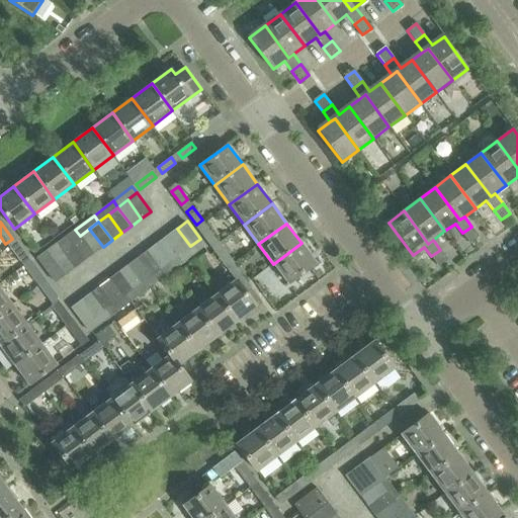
[(218,239),(207,226),(200,231),(210,244),(218,239)]
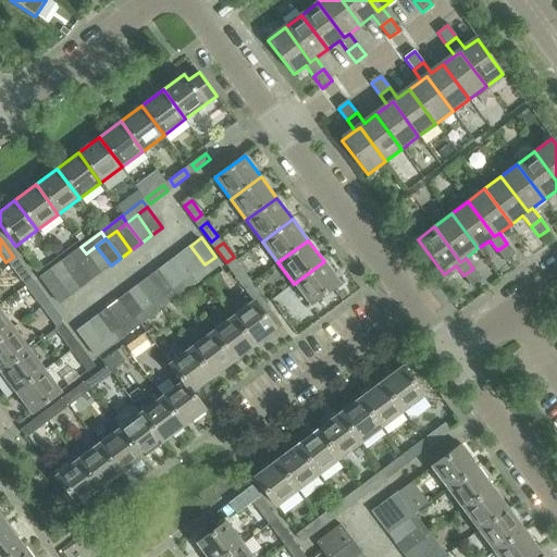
[(516,255),(507,244),(497,250),(506,261),(516,255)]
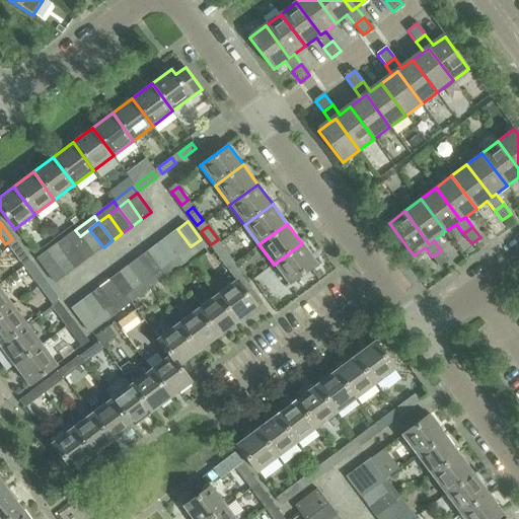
[(103,247),(89,229),(80,236),(93,254),(103,247)]
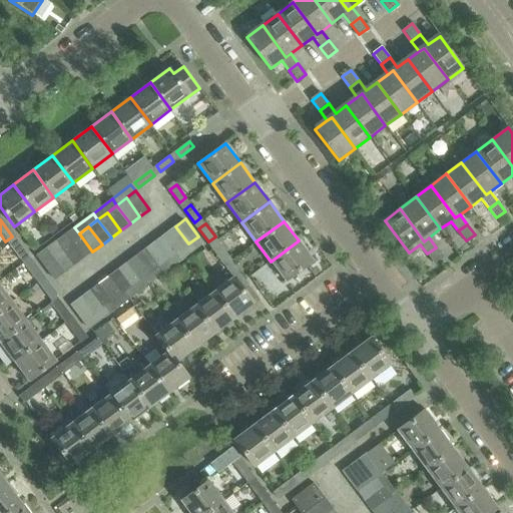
[(188,243),(175,226),(166,233),(179,250),(188,243)]
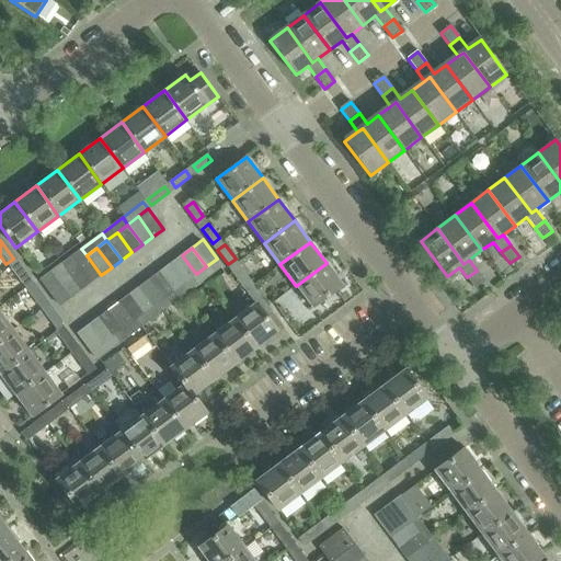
[(76,263),(87,255),(81,249),(60,264),(66,271),(76,263)]
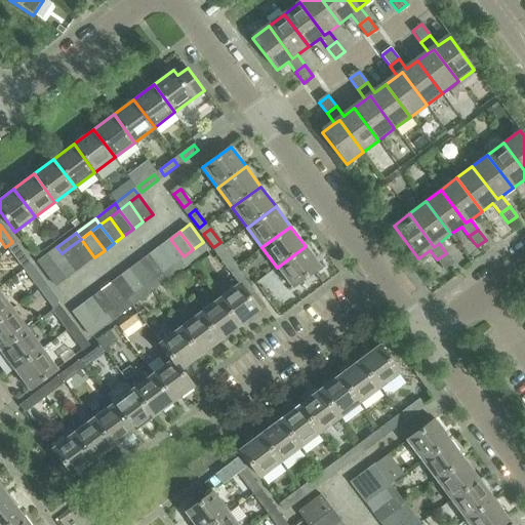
[(94,257),(81,239),(71,246),(85,265),(94,257)]
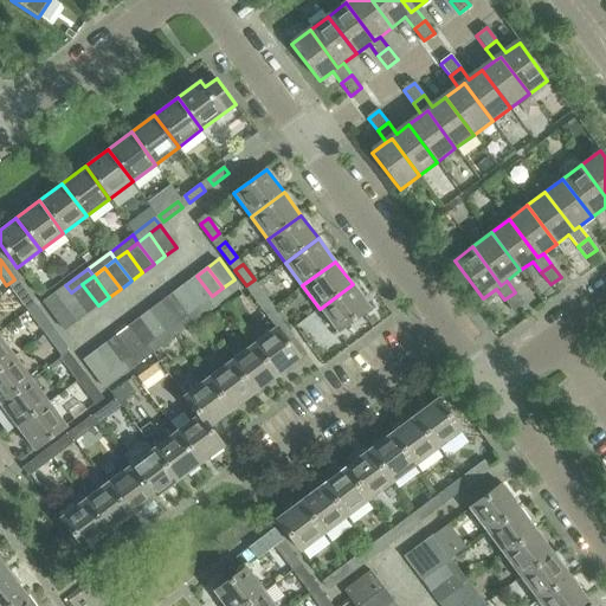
[(212,296),(197,276),(185,284),(201,304),(212,296)]
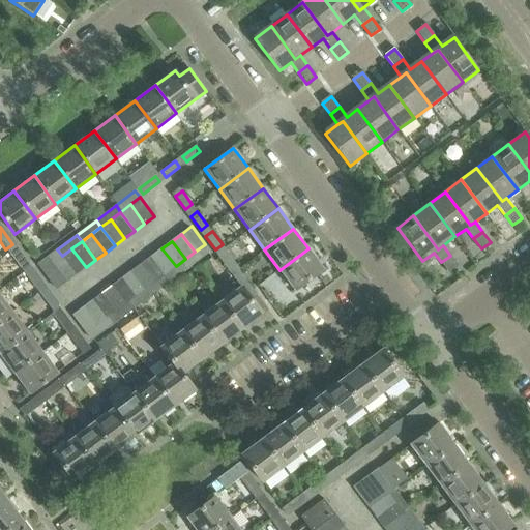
[(190,265),(209,251),(205,244),(195,252),(185,259),(190,265)]
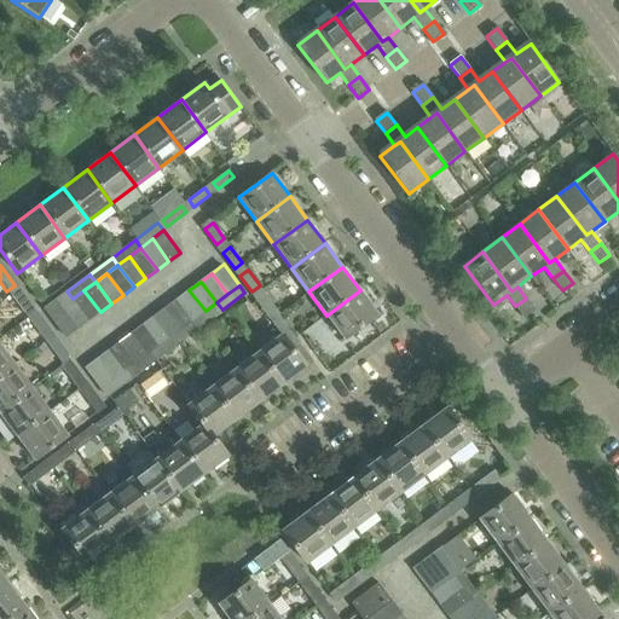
[(33,308),(18,289),(10,295),(24,314),(33,308)]
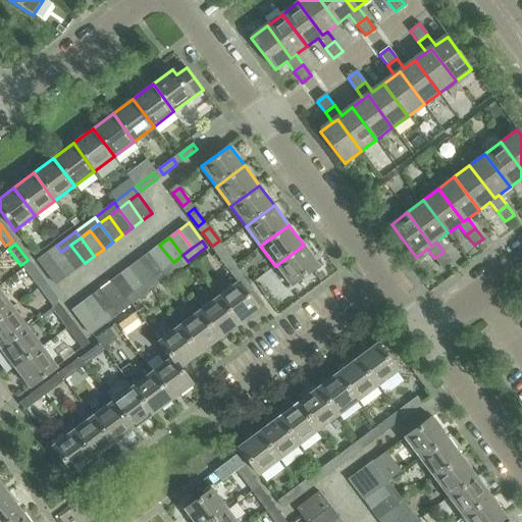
[(85,263),(70,245),(61,252),(74,270),(85,263)]
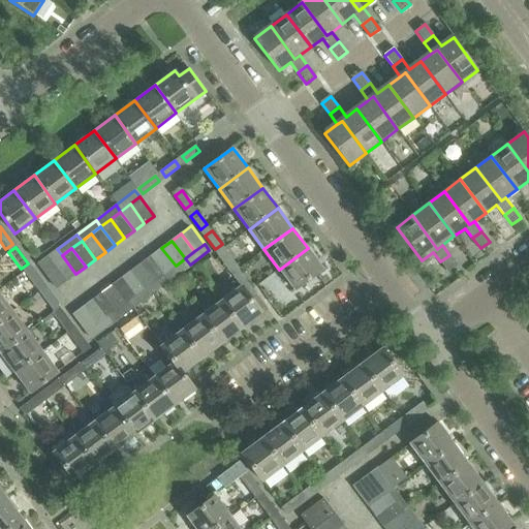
[(176,266),(161,248),(152,255),(165,274),(176,266)]
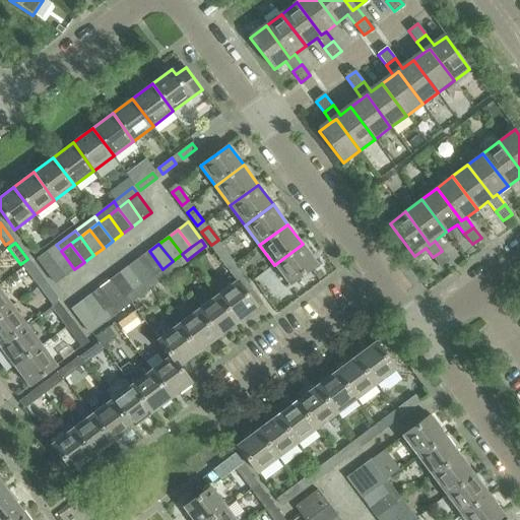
[(236,263),(220,244),(214,248),(229,268),(234,264),(236,263)]
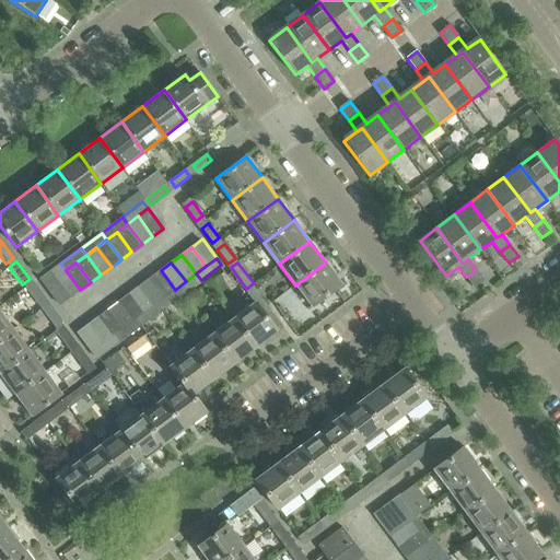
[(312,307),(341,284),(326,263),(295,286),(312,307)]
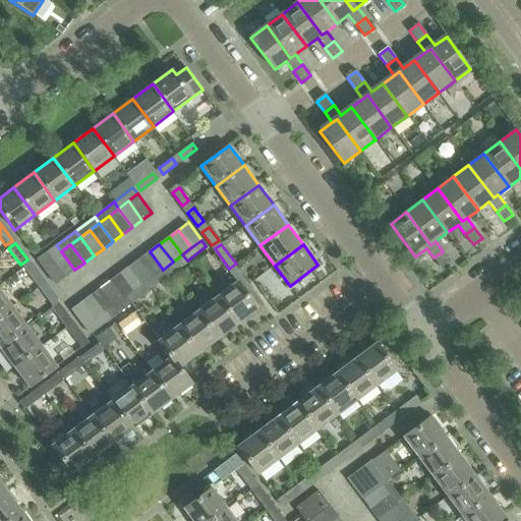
[(51,258),(61,251),(56,245),(37,259),(42,266),(51,258)]
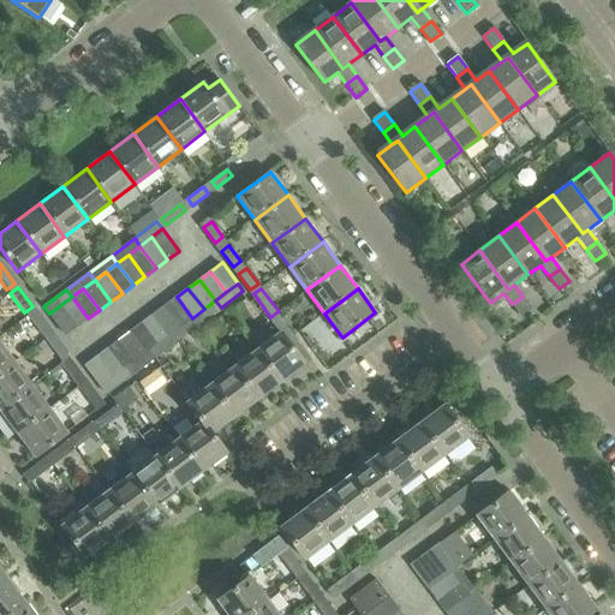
[(88,318),(72,297),(60,305),(77,327),(88,318)]
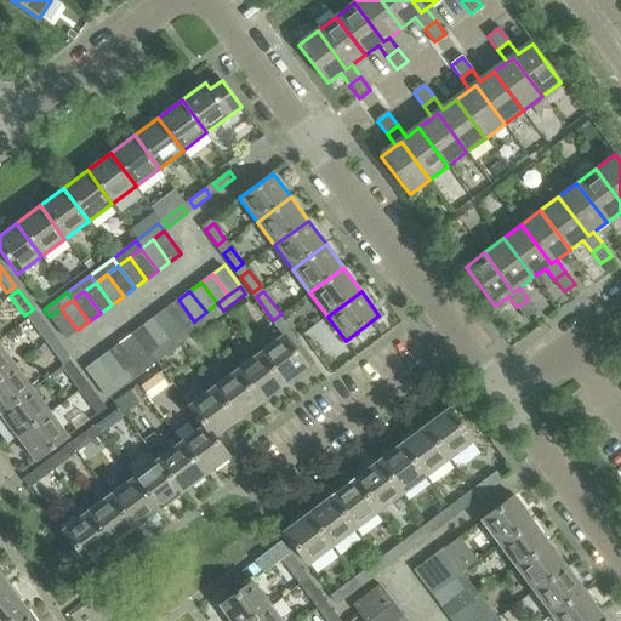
[(194,322),(178,300),(167,308),(183,330),(194,322)]
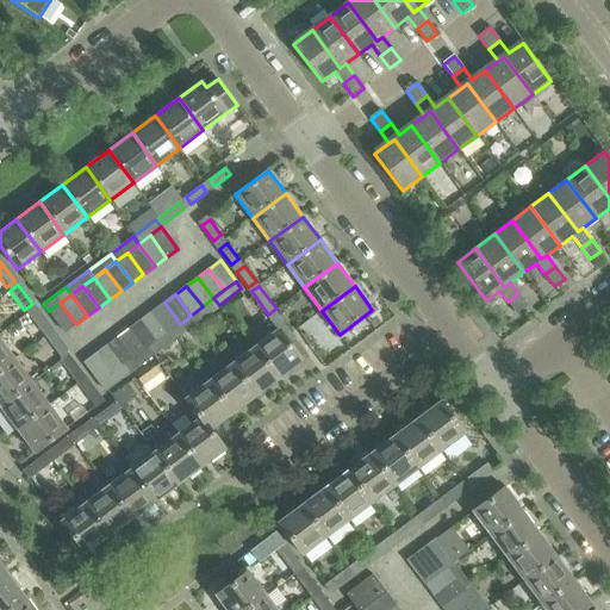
[(528,306),(518,294),(508,302),(517,313),(528,306)]
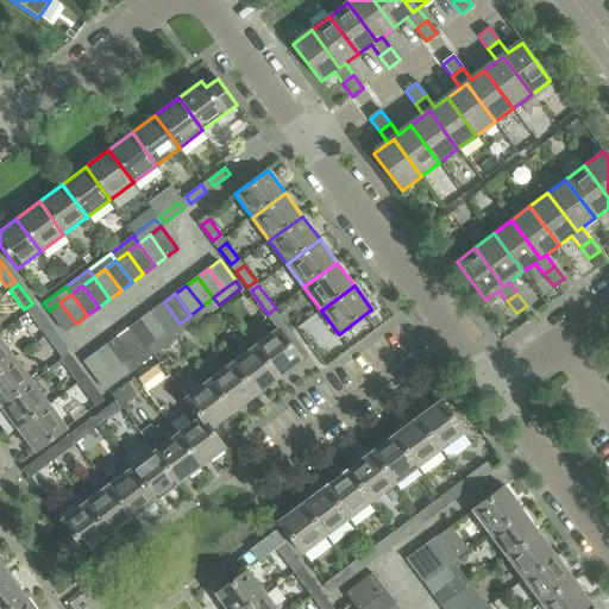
[(196,322),(219,305),(213,297),(202,306),(190,315),(196,322)]
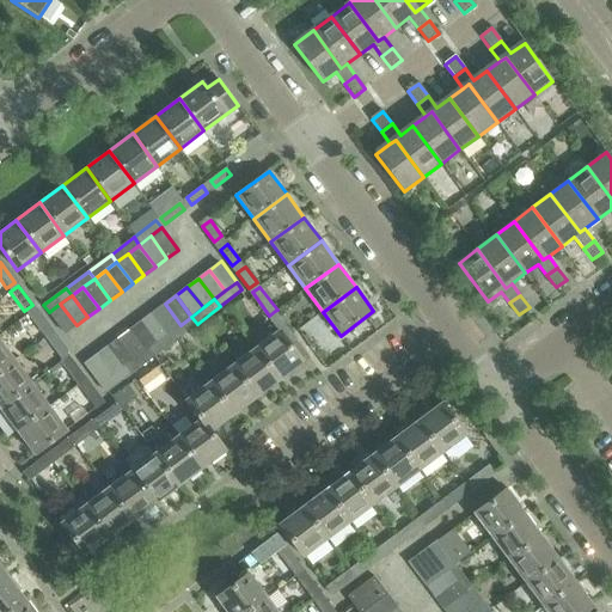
[(77,325),(60,304),(49,312),(66,334),(77,325)]
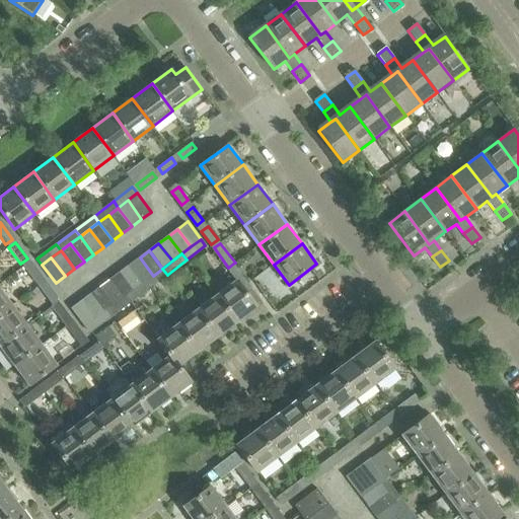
[(153,276),(140,257),(130,265),(144,283),(153,276)]
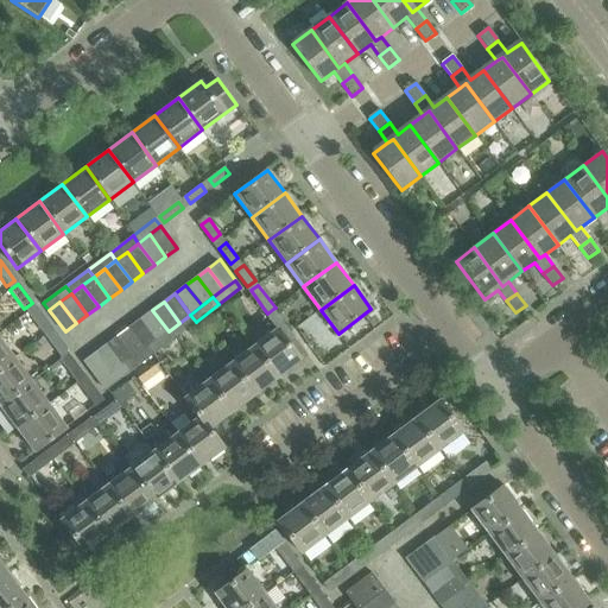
[(50,327),(35,306),(26,312),(42,333),(50,327)]
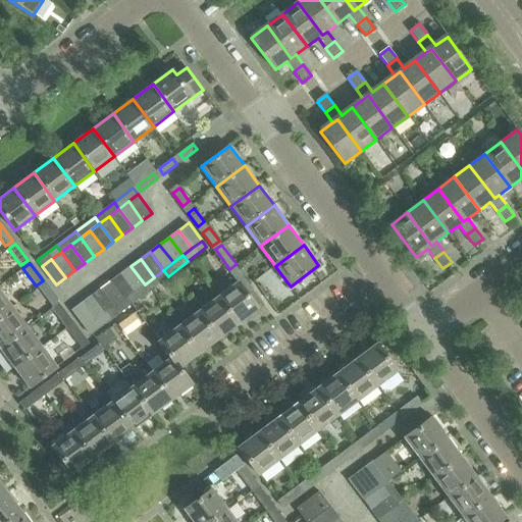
[(250,285),(236,266),(235,265),(229,269),(239,281),(245,290),(250,285)]
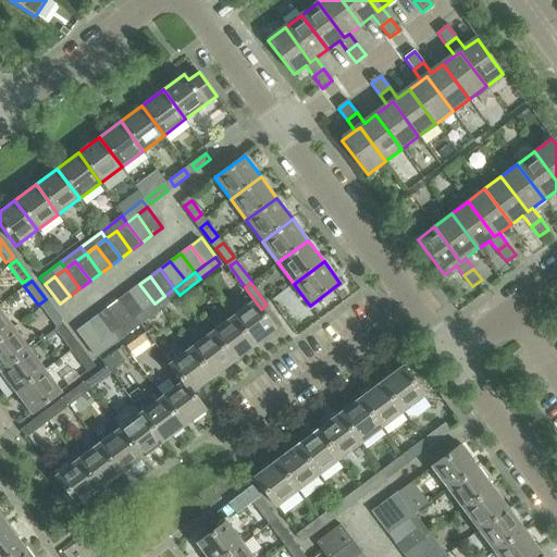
[(155,304),(139,284),(130,292),(144,311),(155,304)]
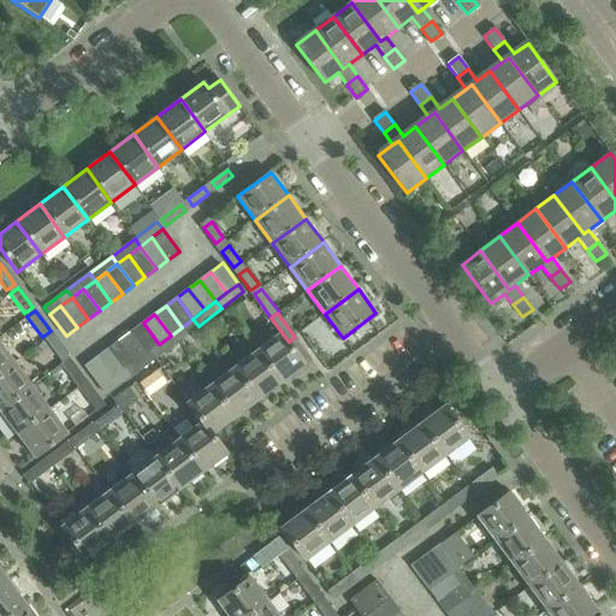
[(176,343),(199,326),(193,319),(182,327),(171,336),(176,343)]
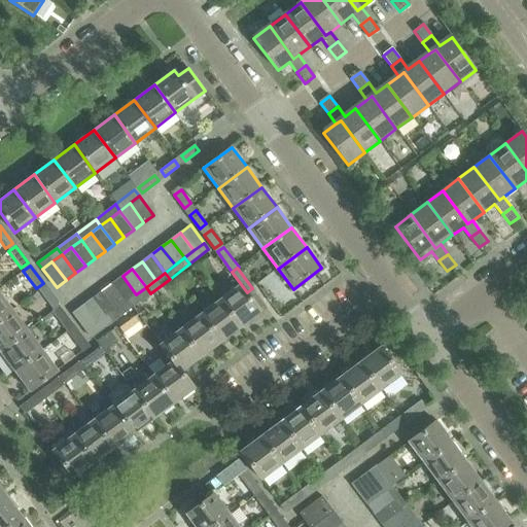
[(136,294),(123,276),(112,283),(127,302),(136,294)]
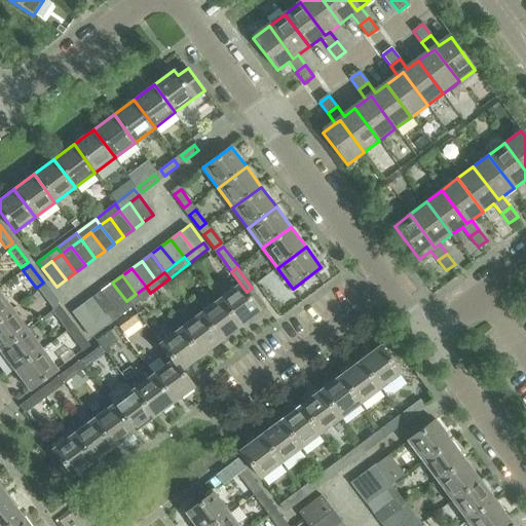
[(126,301),(112,283),(103,290),(116,308),(126,301)]
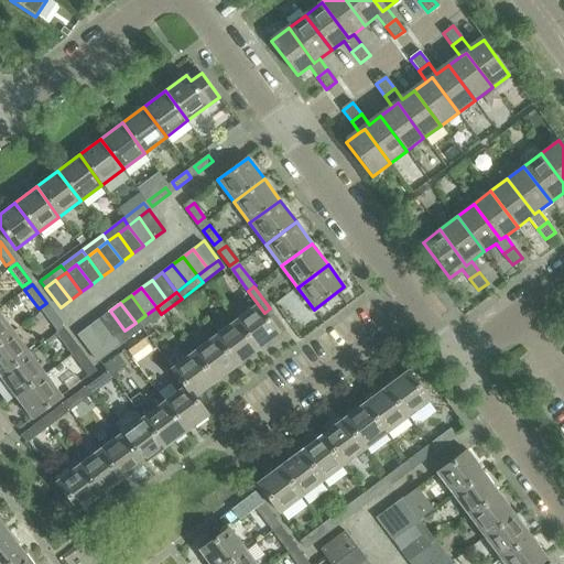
[(281,334),(279,332),(264,313),(258,304),(237,320),(259,350),(281,334)]
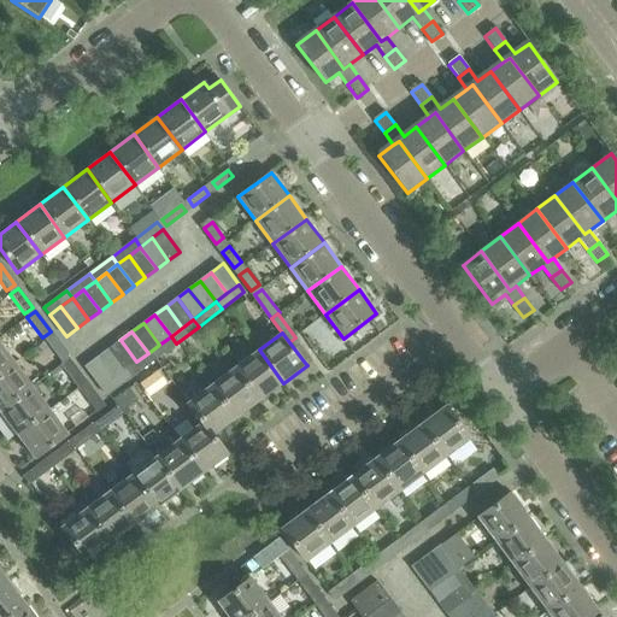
[(66,353),(53,335),(45,341),(59,359),(66,353)]
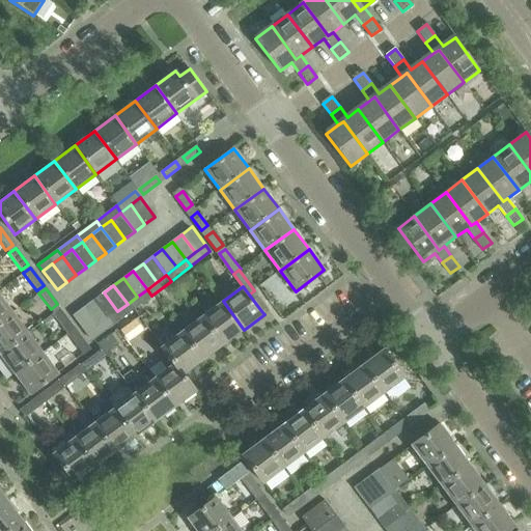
[(132,310),(151,296),(147,289),(137,297),(128,304),(132,310)]
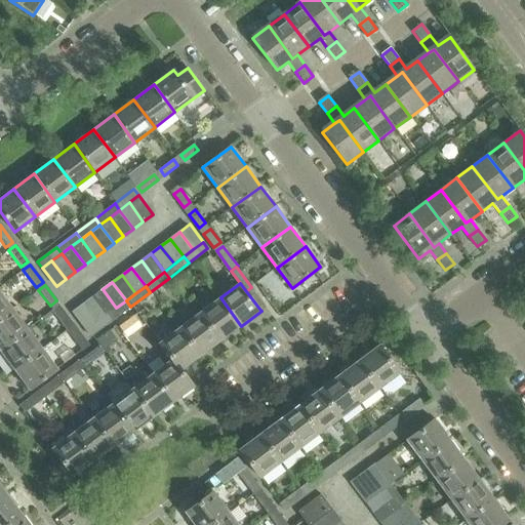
[(246,291),(259,309),(265,305),(251,287),(246,291)]
